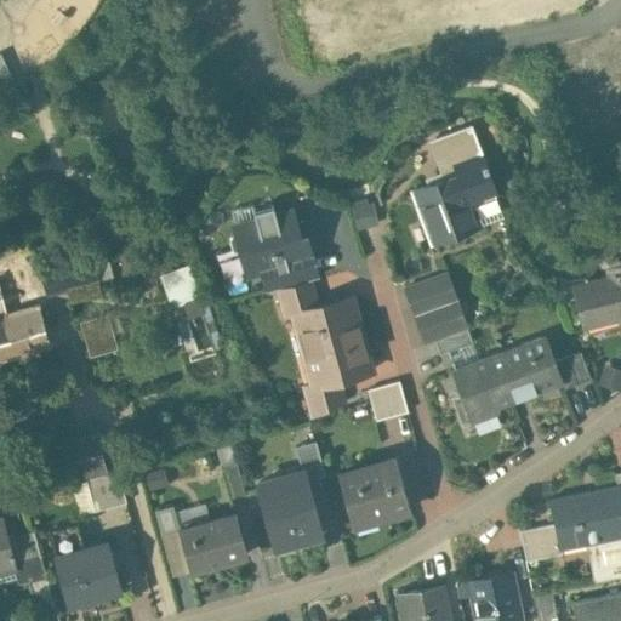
[(460,172),(412,189),(432,241),(479,224),(472,205),(496,197),(474,138),(450,147),(460,172)]
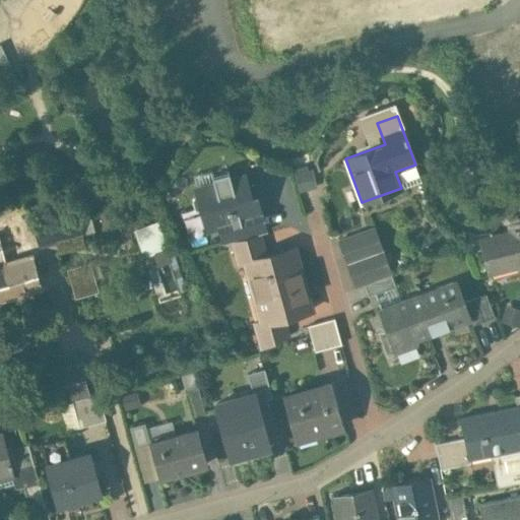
[(245,176),(231,179),(229,172),(211,176),(213,184),(196,189),(196,192),(192,199),(194,207),(203,212),(206,211),(210,225),(205,226),(205,229),(218,225),(260,214),(258,206),(255,203),(251,203),(244,178),(245,177),(245,176)]
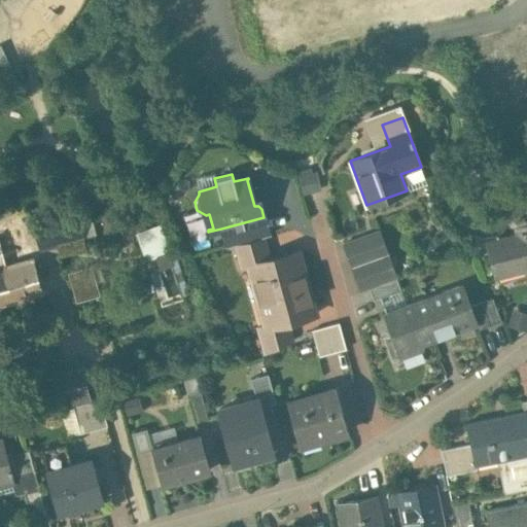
[(264,217),(221,229),(226,246),(235,244),(264,236),(269,235),(264,217)]
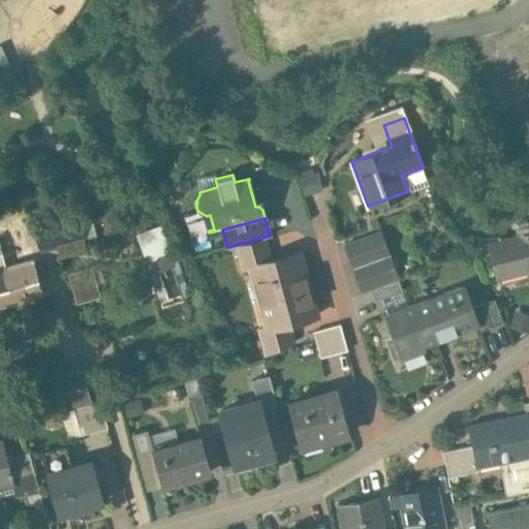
[(58,220),(35,225),(38,238),(61,231),(58,220)]
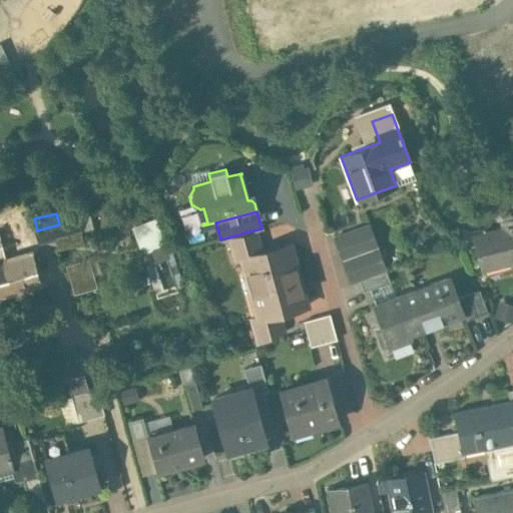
[(146,245),(162,243),(160,218),(144,219),(146,245)]
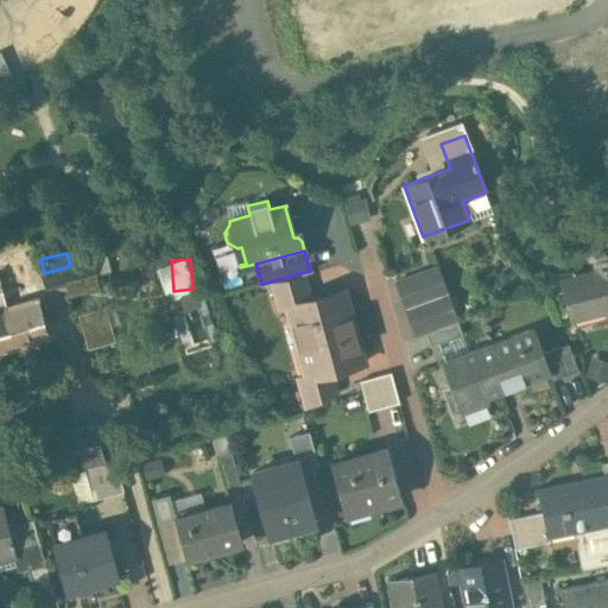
[(607,263),(599,265),(601,273),(565,282),(572,311),(607,302),(607,263)]
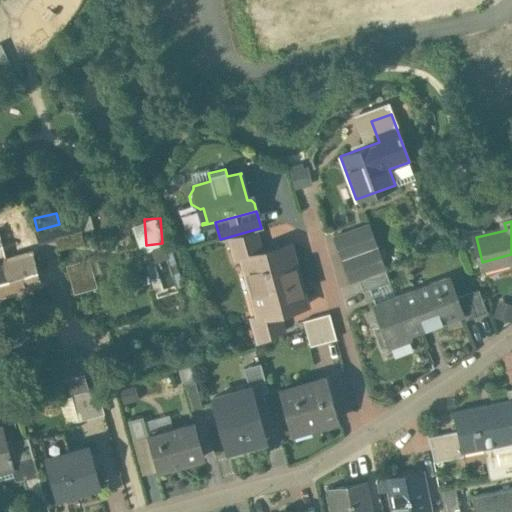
[(256,229),(228,237),(234,260),(242,258),(241,256),(262,250),(256,229)]
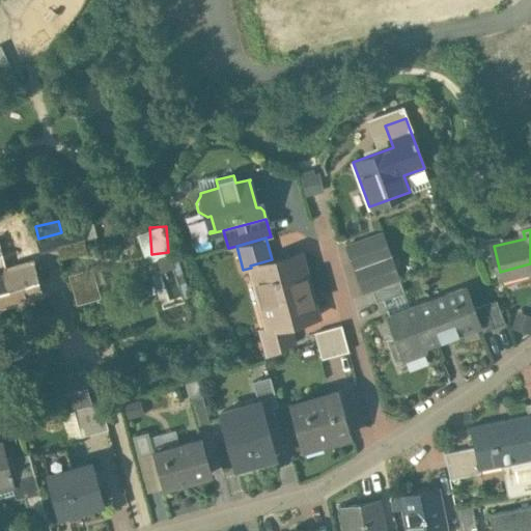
[(272,259),(250,266),(251,268),(268,327),(272,326),(273,328),(288,324),(317,316),(300,252),(272,259)]
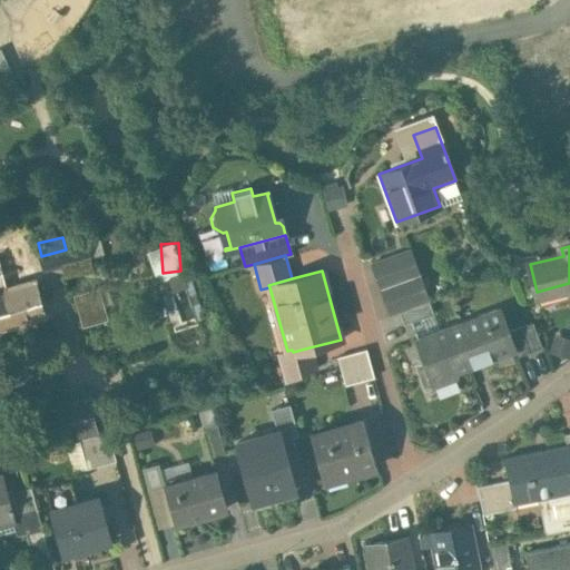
[(0,290),(0,328),(46,316),(36,279),(7,287),(0,290)]
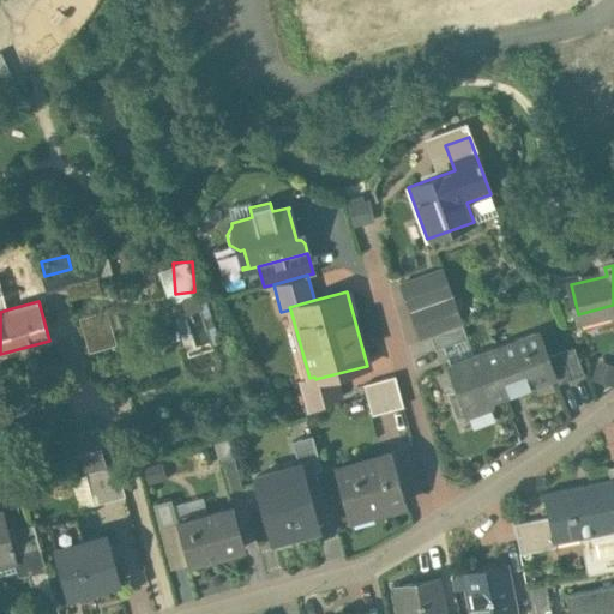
[(110,306),(80,315),(91,350),(120,342),(110,306)]
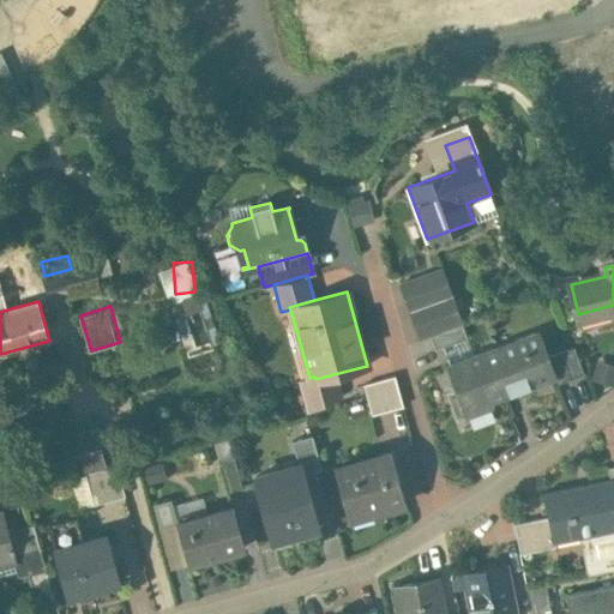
[(462,324),(431,336),(434,349),(467,337),(462,324)]
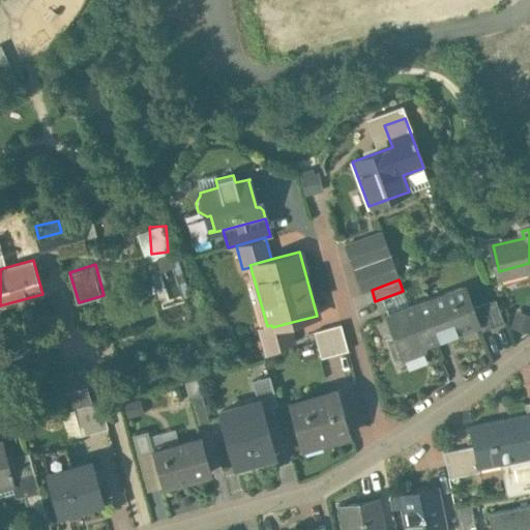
[(464,286),(386,316),(393,334),(387,336),(398,361),(424,352),(422,346),(478,325),(472,307),(464,286)]
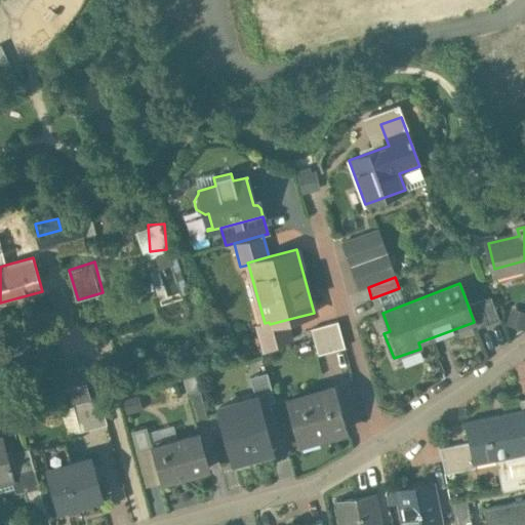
[(490,296),(468,305),(474,322),(476,328),(499,320),(490,296)]
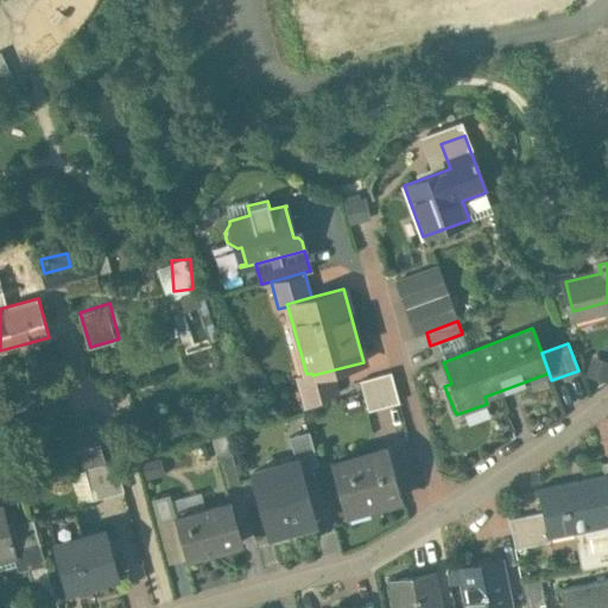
[(330,371),(312,375),(311,373),(306,374),(297,377),(305,406),(302,409),(302,410),(336,392),(330,371)]
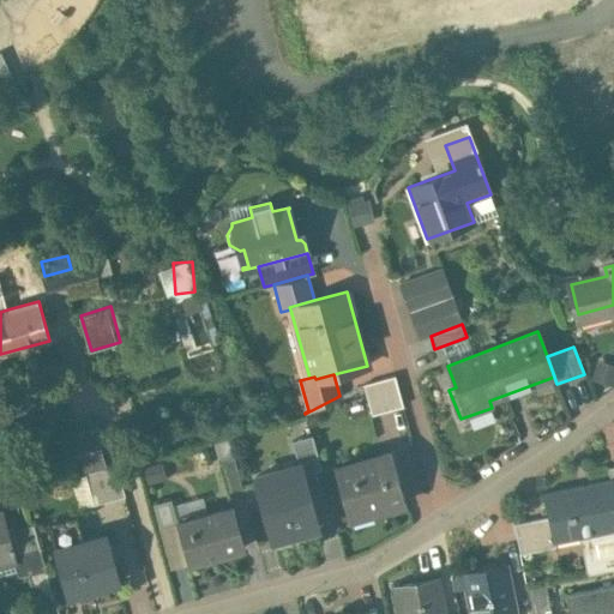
[(393,375),(363,384),(371,414),(402,407),(393,375)]
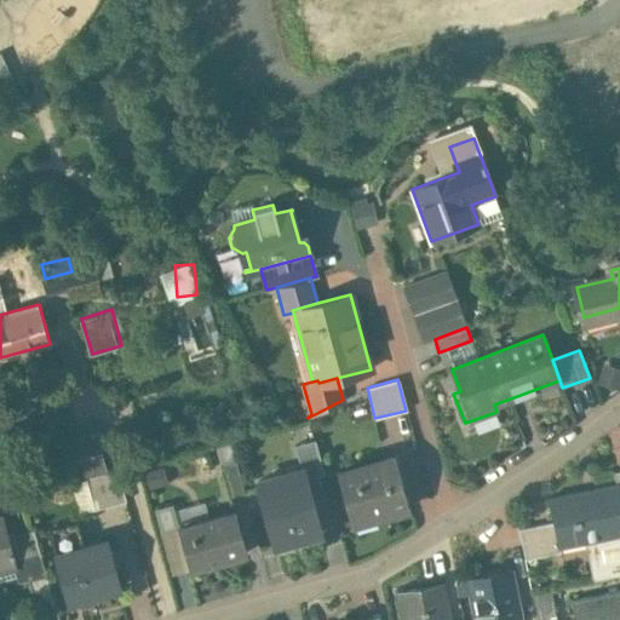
[(356,422),(369,419),(367,401),(354,403),(356,422)]
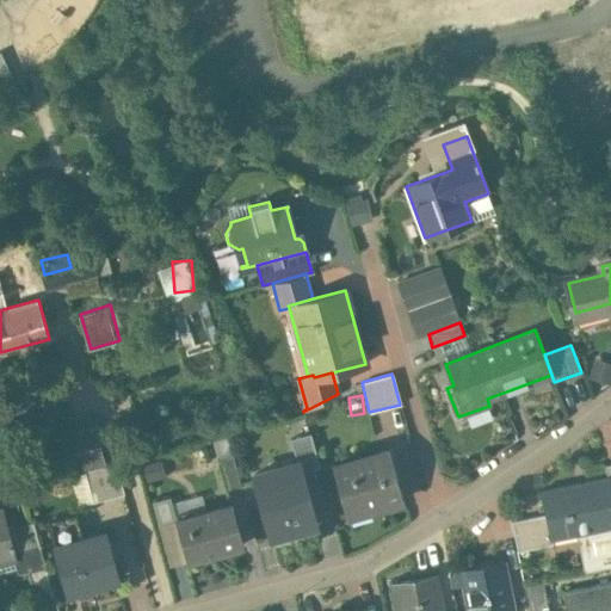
[(309,433),(291,438),(301,471),(318,466),(309,433)]
